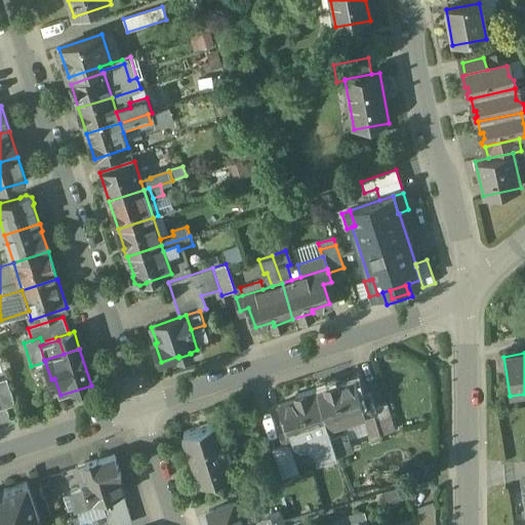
[(6,378),(0,379),(0,409),(15,405),(6,378)]
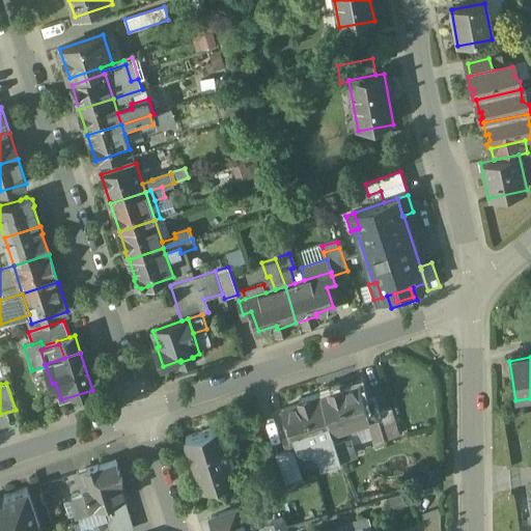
[(359,385),(341,391),(340,387),(320,394),(332,430),(367,419),(378,415),(376,413),(373,402),(365,404),(359,385)]
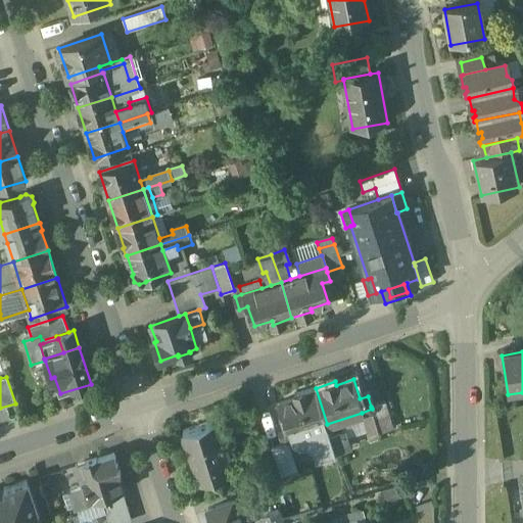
[(316,388),(295,394),(296,398),(279,403),(285,423),(278,426),(282,438),(291,435),(327,424),(316,388)]
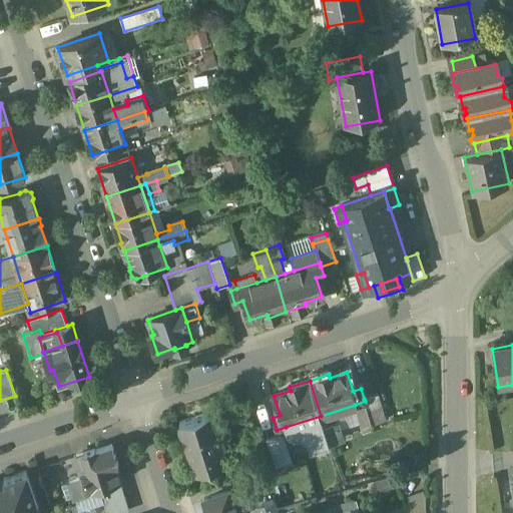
[(378,394),(364,399),(365,401),(372,425),(387,420),(378,394)]
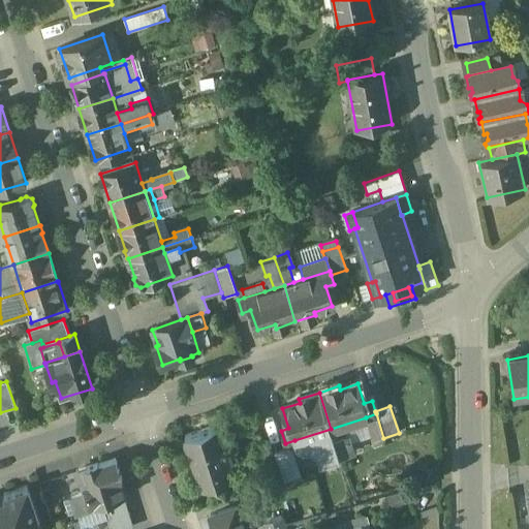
[(376,413),(366,417),(374,441),(383,438),(376,413)]
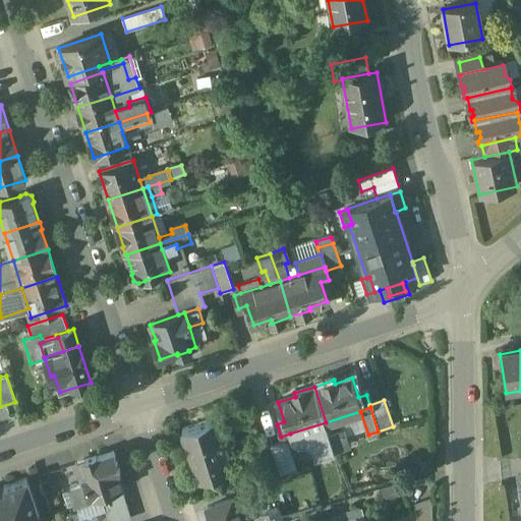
[(214,419),(182,429),(198,479),(225,471),(234,469),(223,435),(219,437),(214,419)]
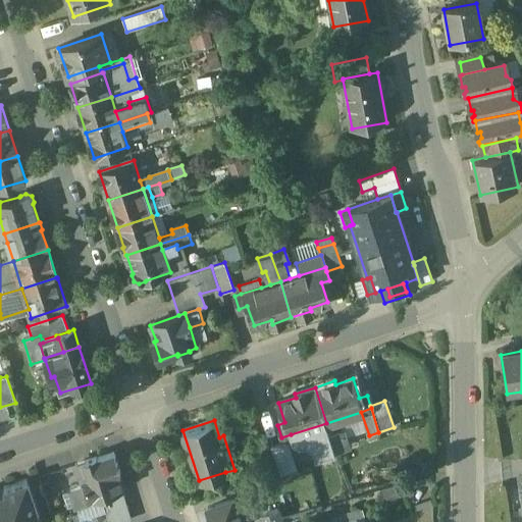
[(336,420),(326,423),(335,451),(349,447),(344,432),(341,433),(336,420)]
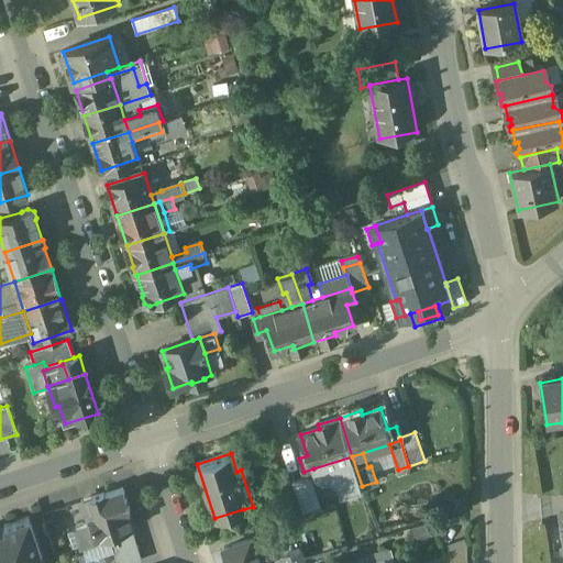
[(352,456),(313,468),(316,474),(323,478),(328,477),(337,482),(341,494),(362,486),(352,456)]
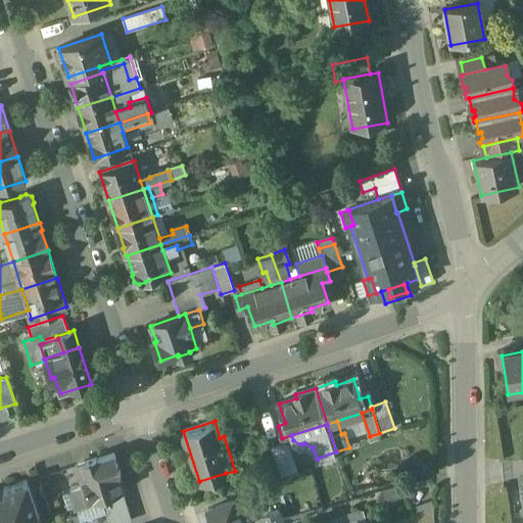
[(287,442),(272,447),(281,476),(296,471),(287,442)]
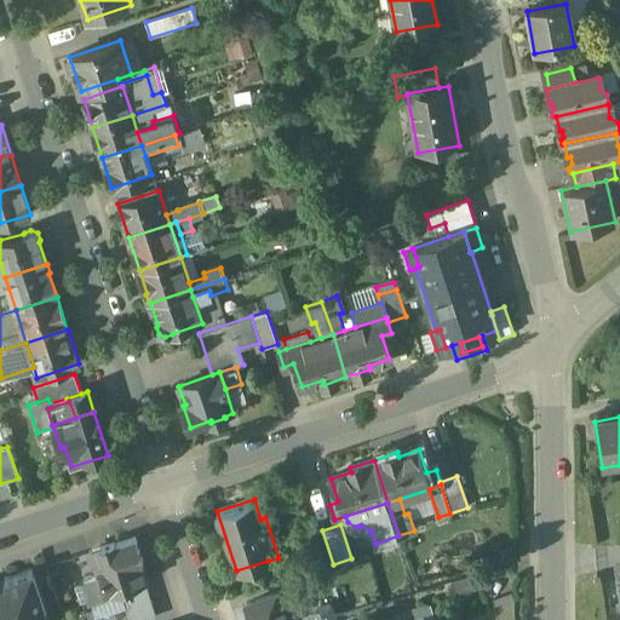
[(136,539),(115,545),(114,544),(90,552),(96,573),(97,574),(101,574),(101,577),(85,581),(90,598),(120,590),(145,581),(147,580),(141,562),(143,561),(136,539)]
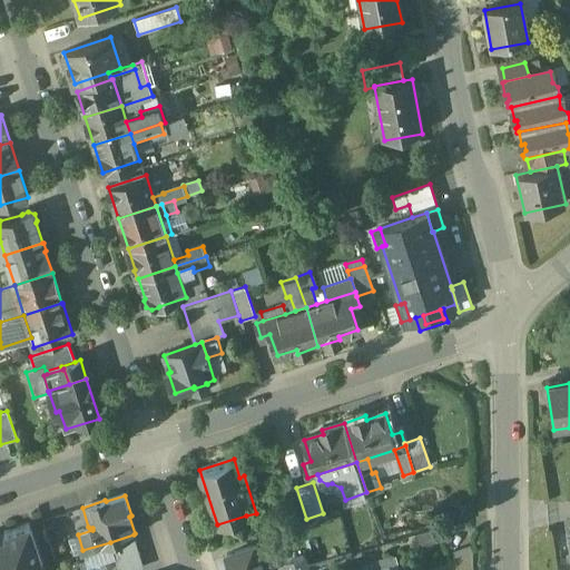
[(256,513),(246,516),(248,526),(259,522),(256,513)]
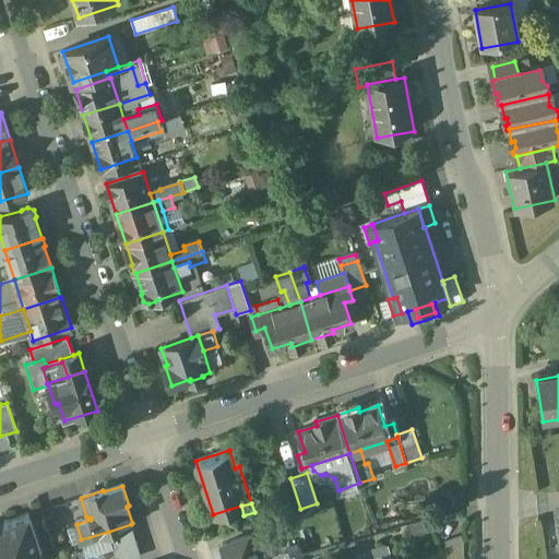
[(30,514),(4,522),(6,526),(0,527),(0,536),(9,534),(16,558),(31,558),(43,556),(30,514)]
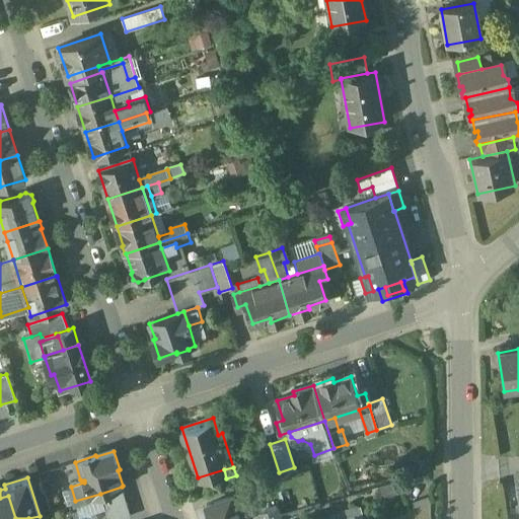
[(401,479),(378,487),(381,498),(404,492),(401,479)]
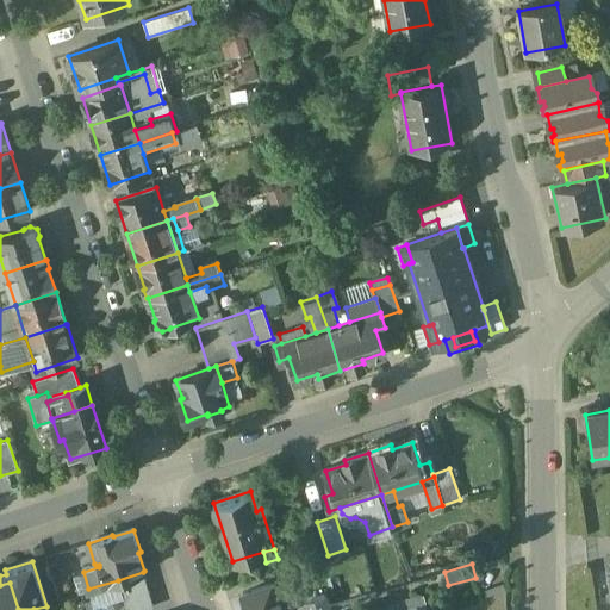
[(143,572),(118,580),(126,609),(147,609),(154,608),(143,572)]
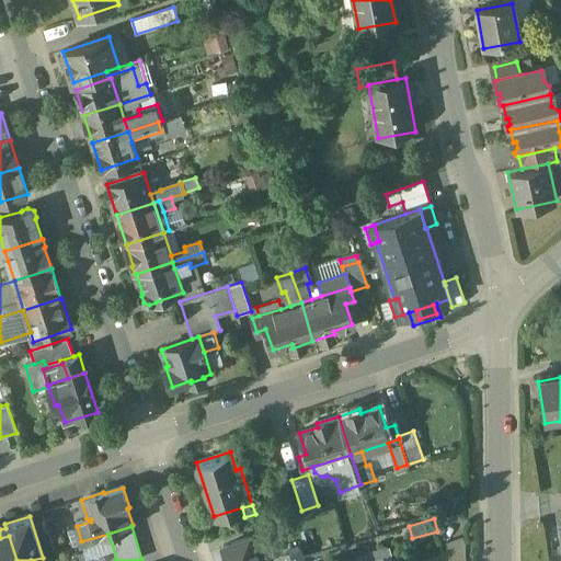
[(0,560),(16,560),(9,536),(0,538),(0,560)]
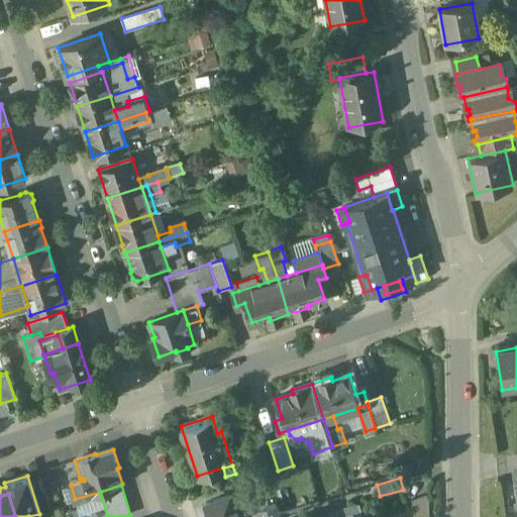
[(231,495),(206,503),(210,516),(238,516),(234,503),(231,495)]
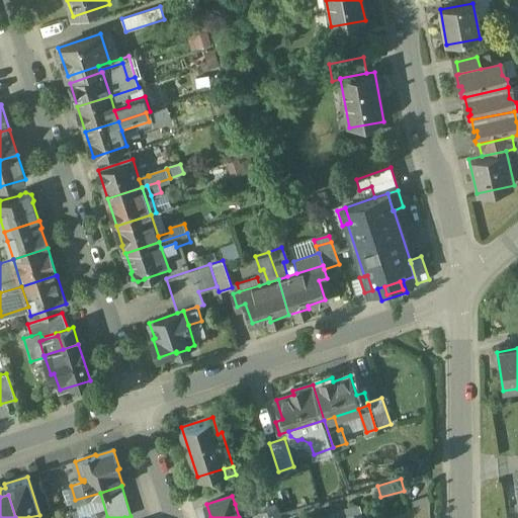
[(260,512),(247,516),(242,502),(235,504),(239,517),(262,517),(261,511),(260,512)]
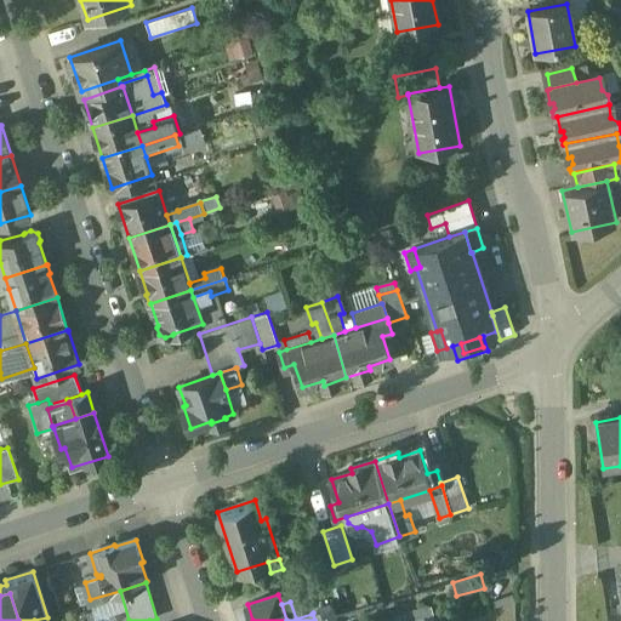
[(330,605),(312,613),(312,614),(313,613),(314,620),(328,620),(335,619),(330,605)]
